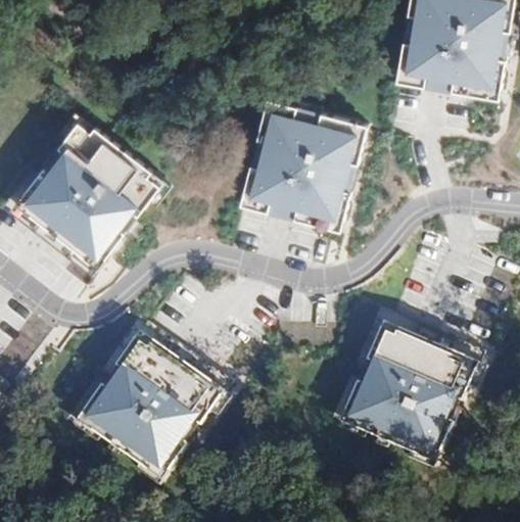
[(512,0),(408,0),(394,84),(420,88),(434,90),(447,93),(472,96),(495,100),(497,99),(498,92),(501,75),(505,47),(512,0)]
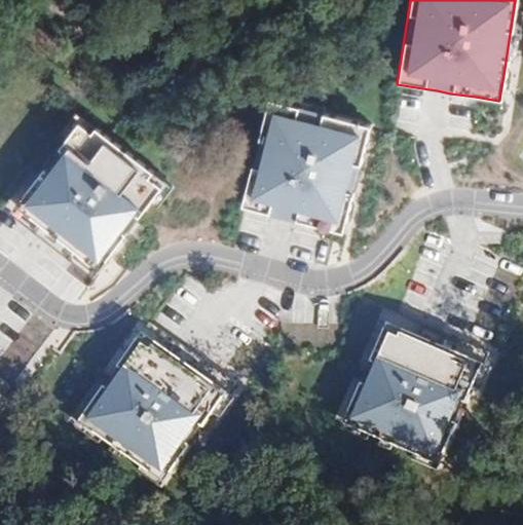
[(368,127),(267,101),(239,207),(265,213),(279,217),(293,220),(318,226),(340,232),(341,230),(342,224),(347,205),(353,179),(368,127)]
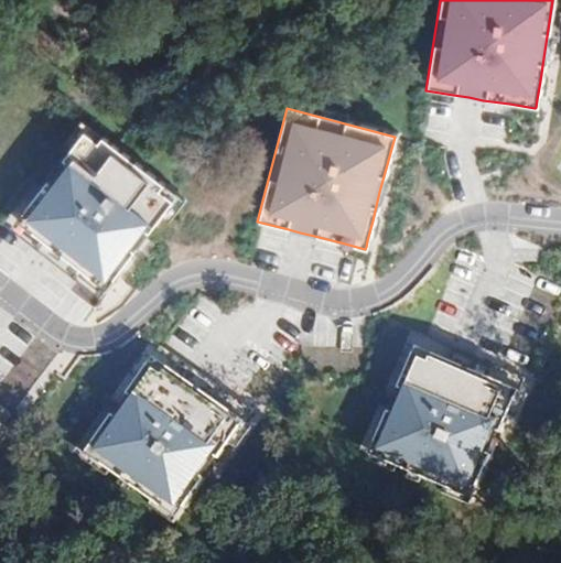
[(175,194),(87,127),(8,230),(30,248),(41,256),(51,263),(96,298),(100,292),(105,285),(126,259),(141,239),(175,194)]
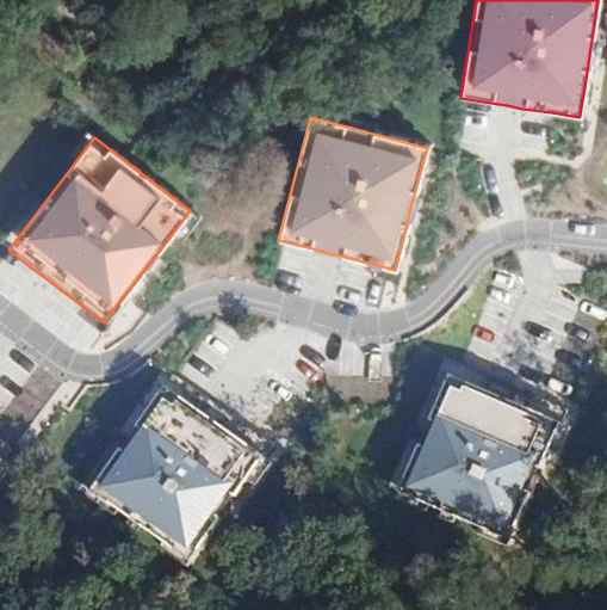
[(478,375),(451,363),(395,492),(505,541),(530,485),(542,458),(556,425),(559,418),(562,411),(506,387),(493,381),(478,375)]
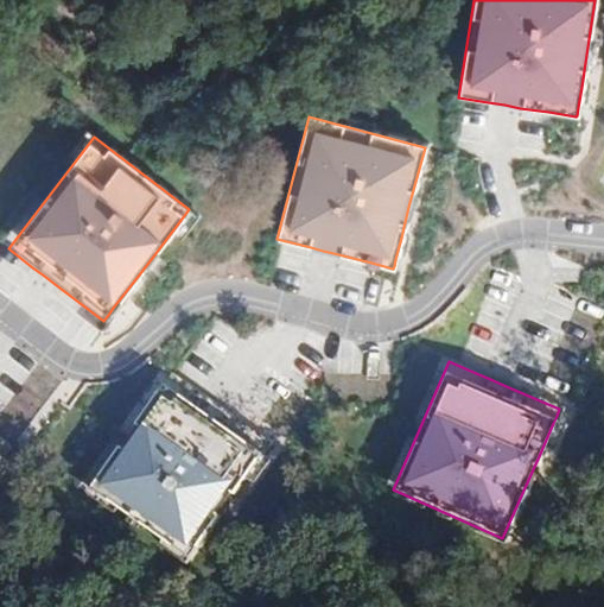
[(194,391),(170,373),(88,487),(186,557),(221,509),(237,485),(259,455),(264,449),(268,443),(227,413),(210,402),(194,391)]
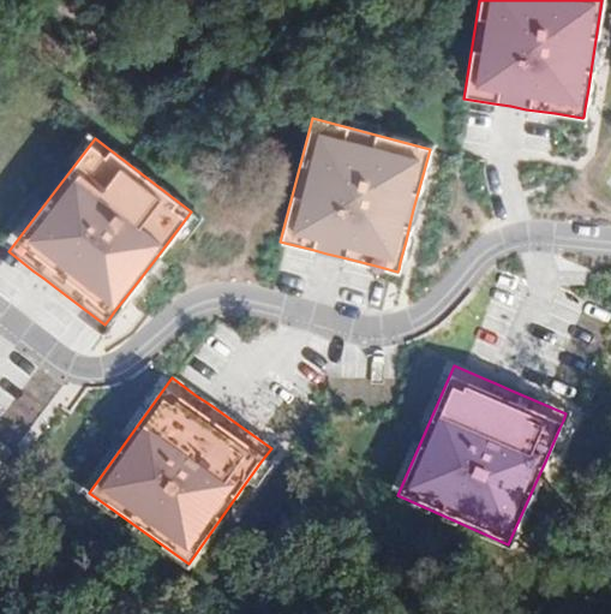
All buildings are outlined.
